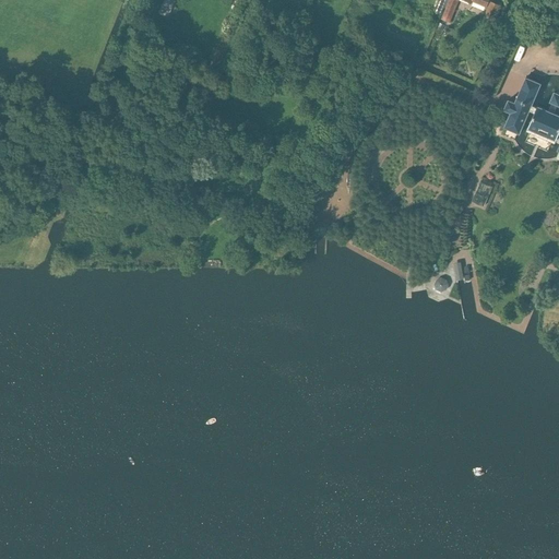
[(167,18),(174,0),(163,0),(157,13),(167,18)]
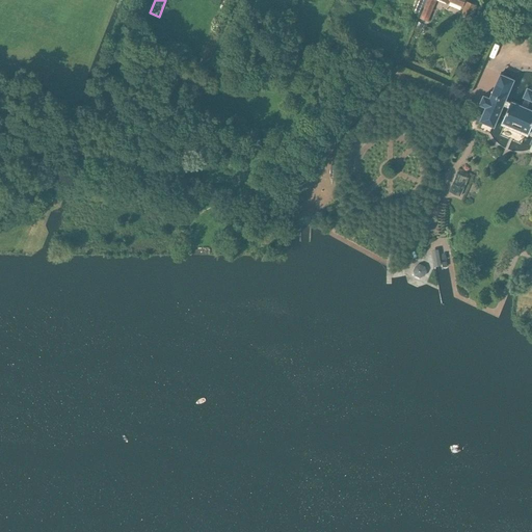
[(422,7),(425,0),(417,0),(413,10),(420,14),(422,7)]
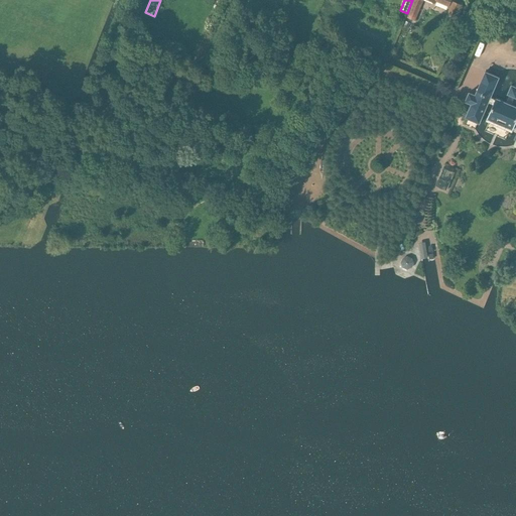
[(412,0),(409,7),(411,8),(407,17),(415,21),(423,0),(412,0)]
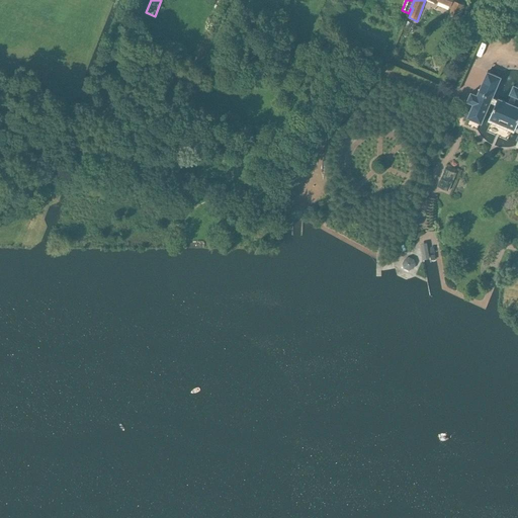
[(451,3),(452,0),(431,0),(437,2),(437,0),(452,6),(449,16),(458,19),(464,6),(454,2),(453,3),(451,3)]
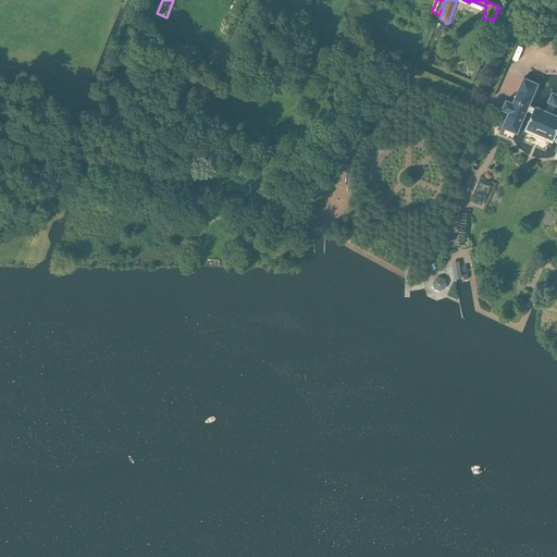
[(530,106),(539,84),(531,81),(523,77),(512,102),(506,100),(502,110),(508,113),(502,127),(515,133),(517,134),(528,110),(532,112),(531,116),(530,119),(527,127),(524,131),(527,132),(549,141),(553,143),(553,141),(556,143),(556,145),(555,150),(556,150),(556,115),(552,113),(555,106),(556,106),(556,94),(555,94),(552,93),(547,102),(549,103),(546,111),(535,106),(534,108),(530,106)]
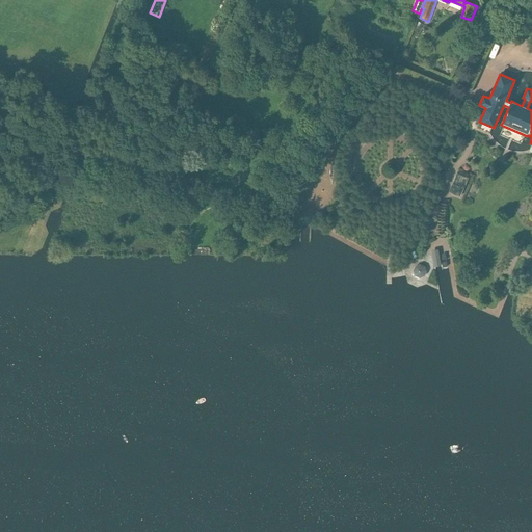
[(458,176),(451,193),(461,197),(469,180),(458,176)]
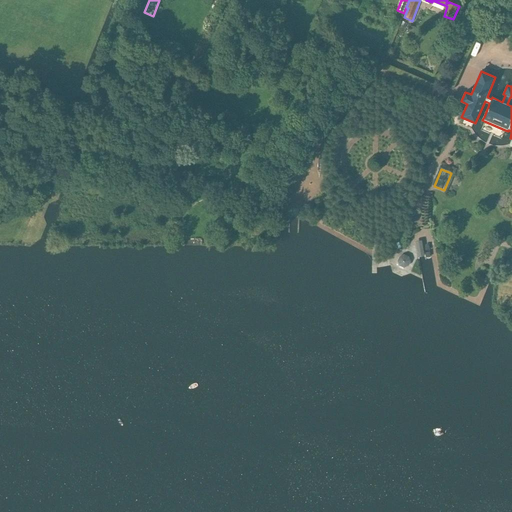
[(425,244),(418,245),(420,261),(427,260),(425,244)]
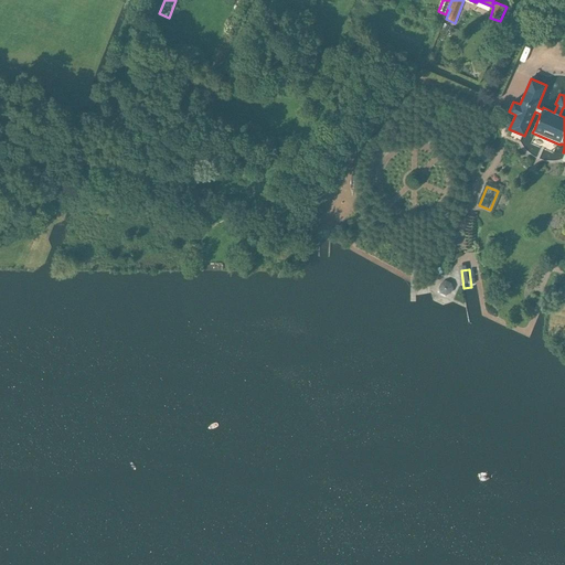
[(441,283),(438,287),(440,292),(445,295),(450,294),(452,288),(451,284),(446,280),(441,283)]
